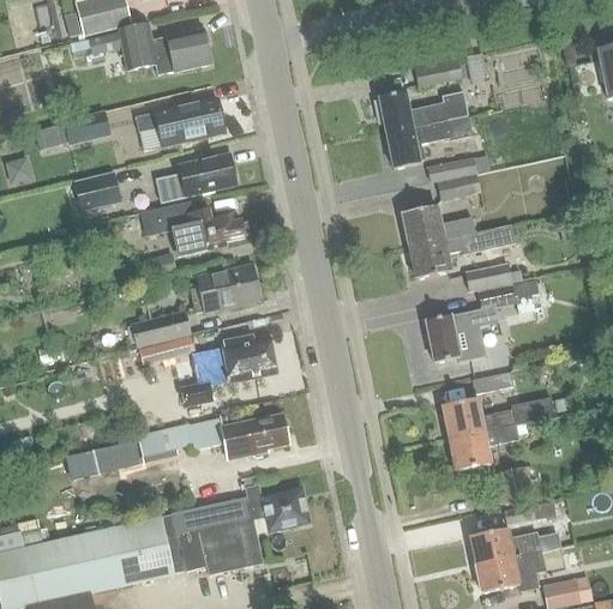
[(76,0),(78,10),(65,13),(70,34),(84,30),(84,34),(131,23),(125,0),(76,0)]
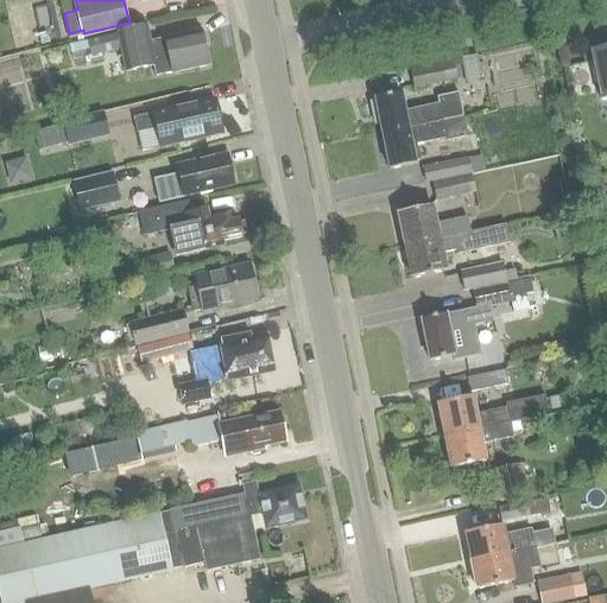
[(121,45),(126,69),(153,63),(156,74),(172,70),(208,63),(203,43),(207,39),(206,30),(201,29),(165,36),(150,39),(146,23),(118,29),(118,30),(70,39),(71,50),(89,46),(90,51),(121,45)]
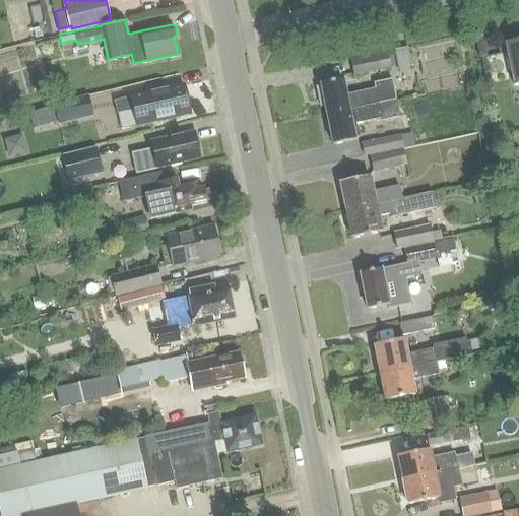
[(518,38),(506,42),(514,83),(518,81),(518,38)]
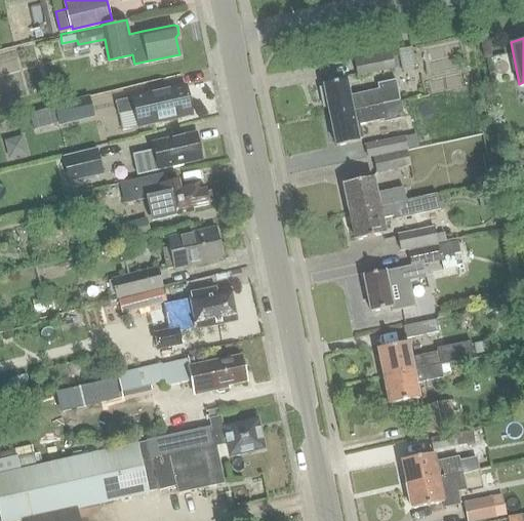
[(398,45),(401,64),(414,62),(410,43),(398,45)]
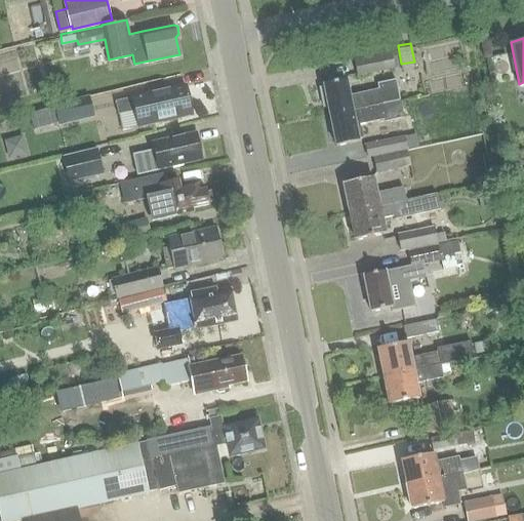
[(392,50),(355,57),(358,74),(395,67),(392,50)]
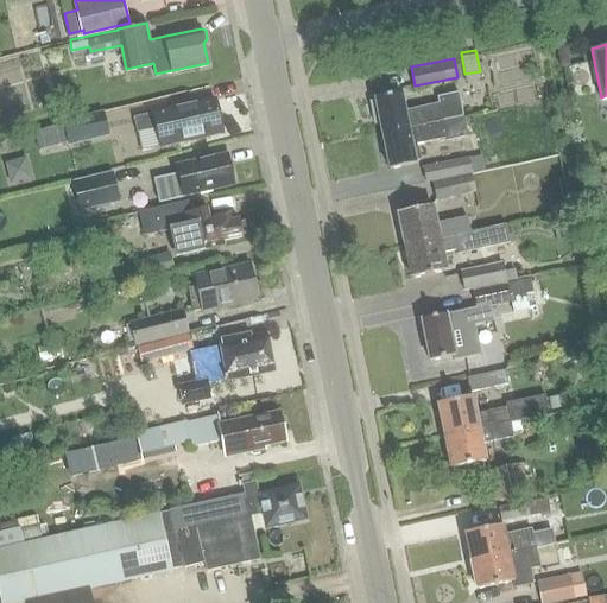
[(384,129),(465,114),(459,89),(440,94),(441,100),(406,107),(402,88),(375,94),(384,129)]
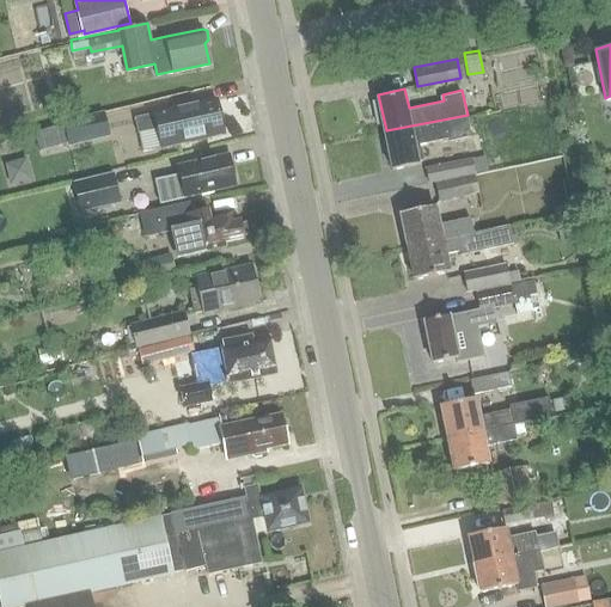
[(162,146),(203,135),(224,130),(217,97),(134,116),(138,132),(158,127),(162,146)]
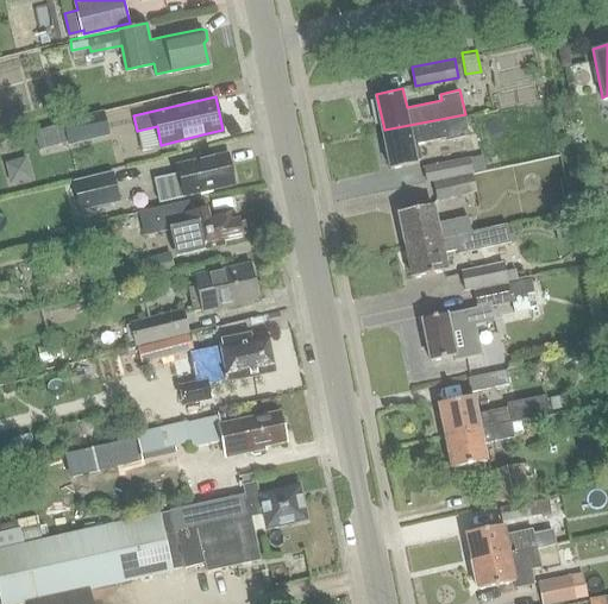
[(37,131),(41,148),(108,130),(102,106),(62,117),(64,124),(37,131)]
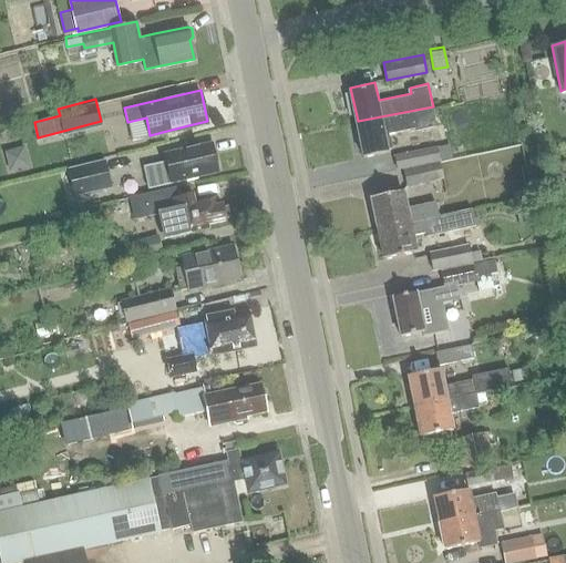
[(389,131),(402,129),(418,125),(419,128),(436,124),(433,106),(358,121),(364,155),(389,150),(389,147),(392,146),(389,131)]
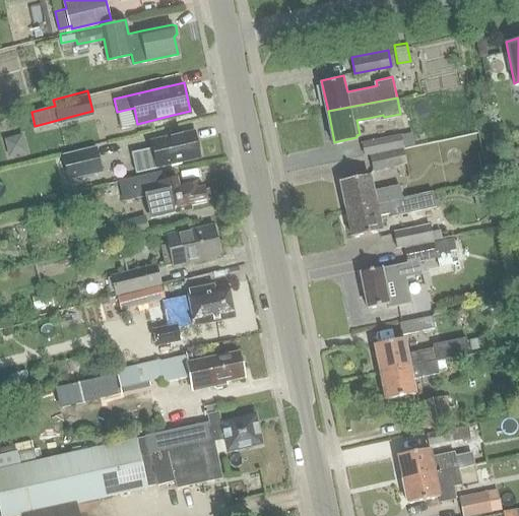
[(182,158),(199,154),(194,131),(178,134),(177,132),(164,135),(164,137),(153,139),(158,164),(170,162),(170,163),(182,160),(182,158)]
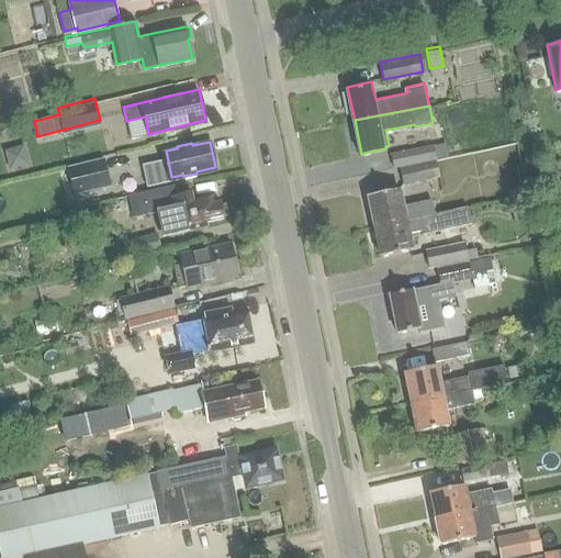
[(391,152),(394,165),(437,156),(435,143),(391,152)]
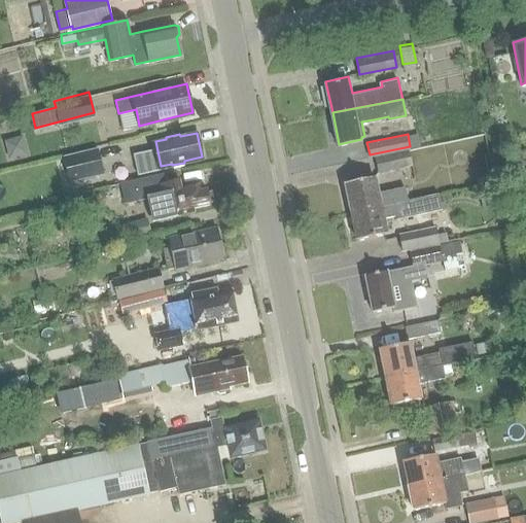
[(413,163),(409,147),(376,154),(379,170),(413,163)]
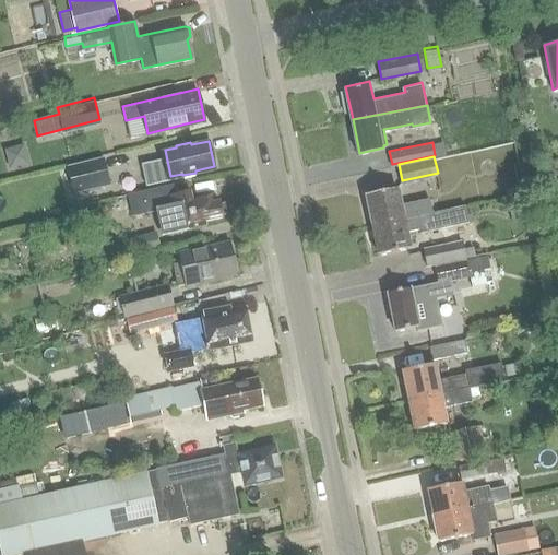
[(103,157),(69,166),(74,189),(108,181),(103,157)]
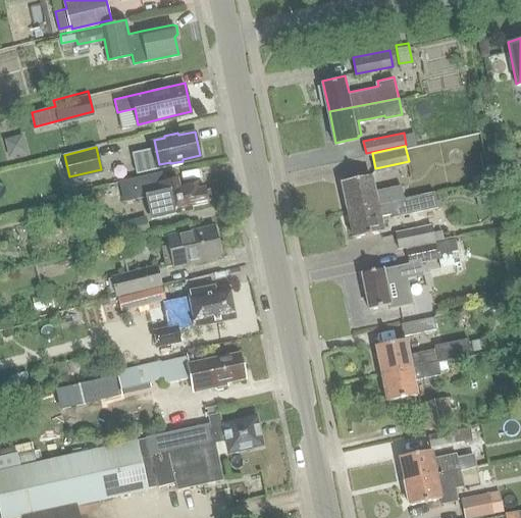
[(211,199),(209,189),(204,190),(204,188),(201,188),(199,178),(179,183),(177,177),(164,180),(161,168),(119,177),(123,198),(146,193),(151,217),(193,208),(192,205),(207,202),(206,200),(211,199)]
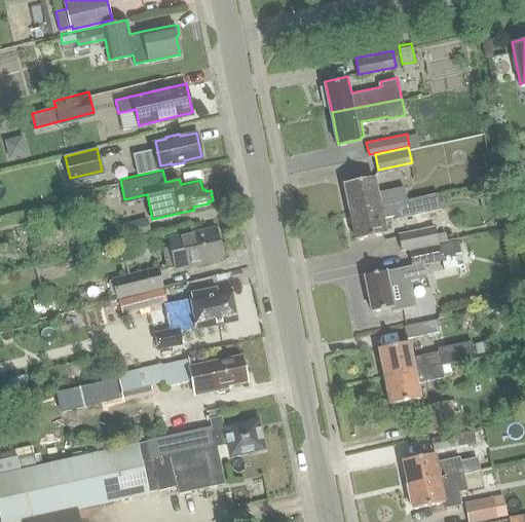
[(351,210),(408,198),(405,185),(377,191),(374,176),(346,182),(351,210)]
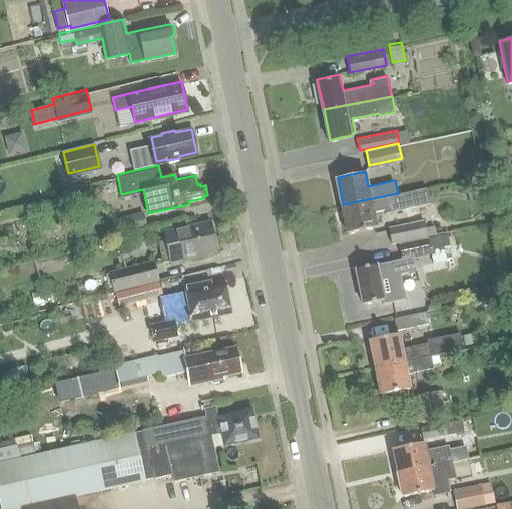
[(385,209),(386,211),(430,202),(427,186),(398,193),(343,204),(349,232),(377,226),(374,211),(385,209)]
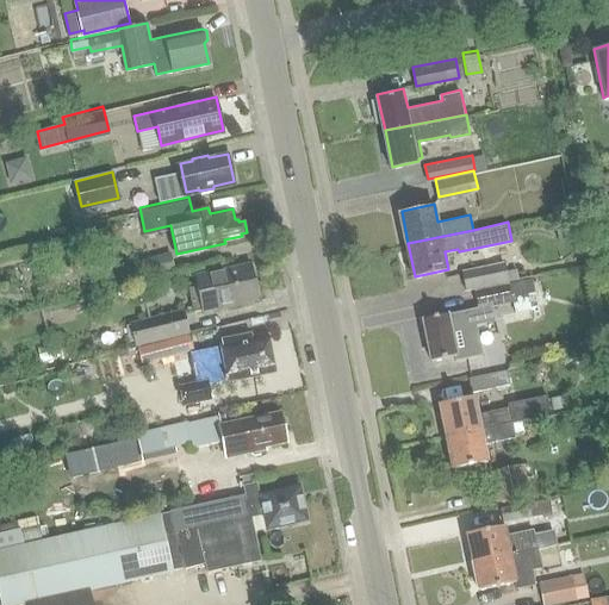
[(171,249),(142,256),(147,276),(175,268),(171,249)]
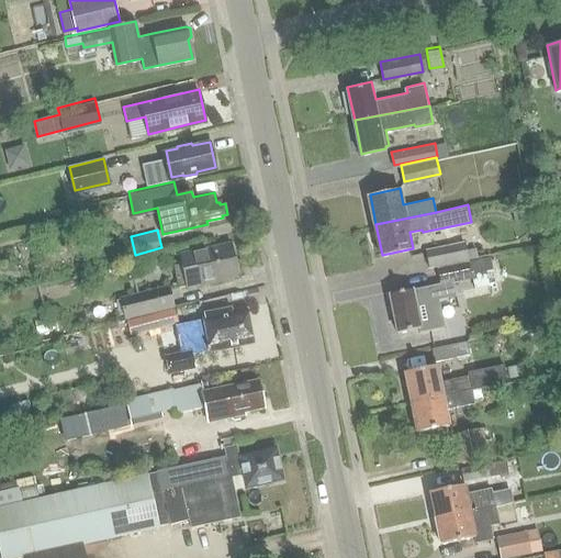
[(477,247),(467,249),(464,240),(426,247),(429,266),(478,256),(477,247)]
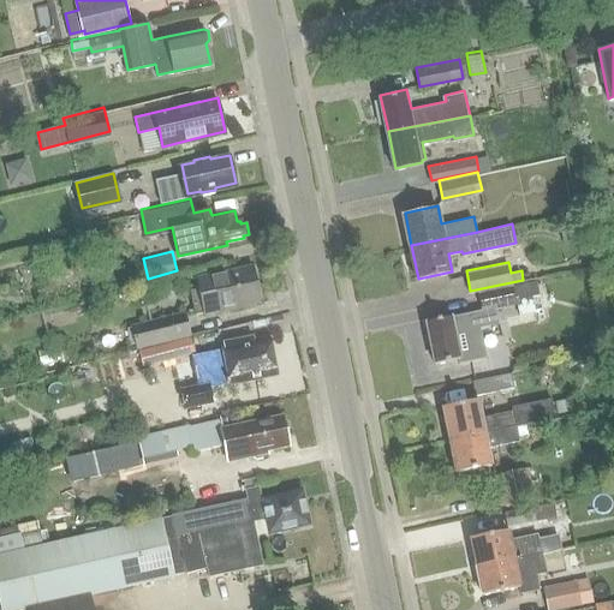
[(198,276),(200,286),(191,288),(196,312),(204,310),(204,312),(261,300),(254,264),(198,276)]
